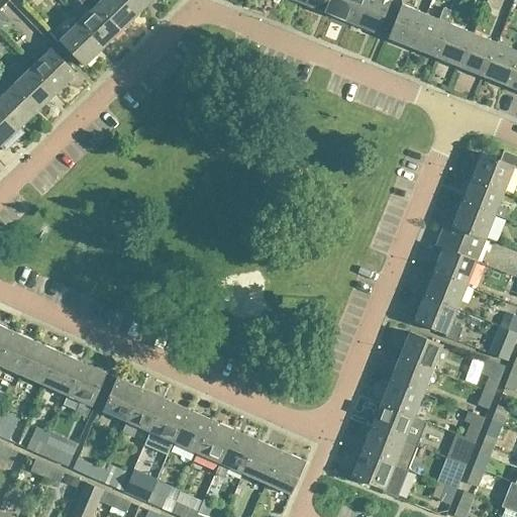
[(79,23),(102,48),(120,31),(96,6),(90,0),(75,0),(89,13),(79,23)]
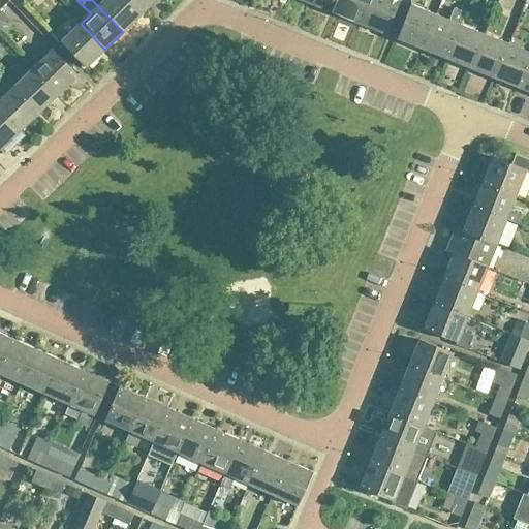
[(141,13),(127,0),(104,0),(98,6),(123,32),(141,13)]
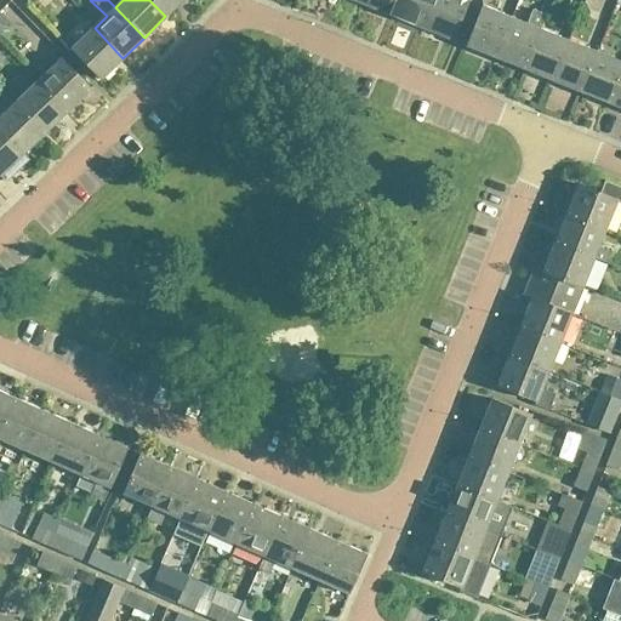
[(149,0),(165,16),(182,0),(149,0)]
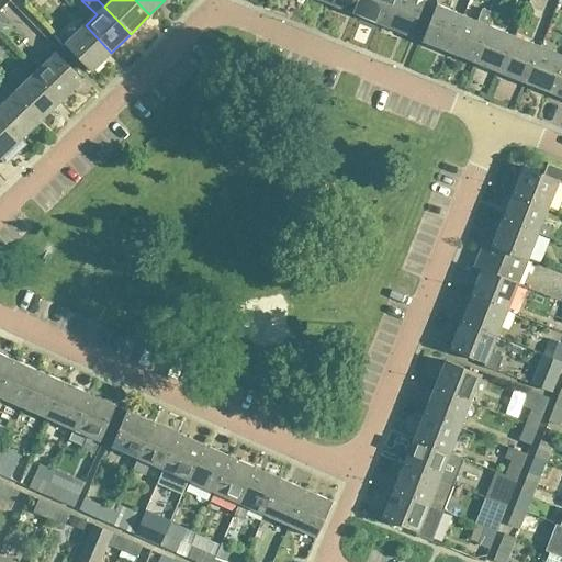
[(334,0),(332,7),(357,18),(363,0),(334,0)]
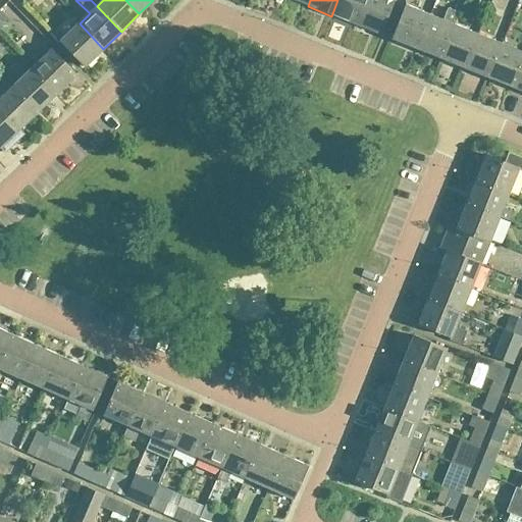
[(337,0),(331,16),(356,25),(366,0),(337,0)]
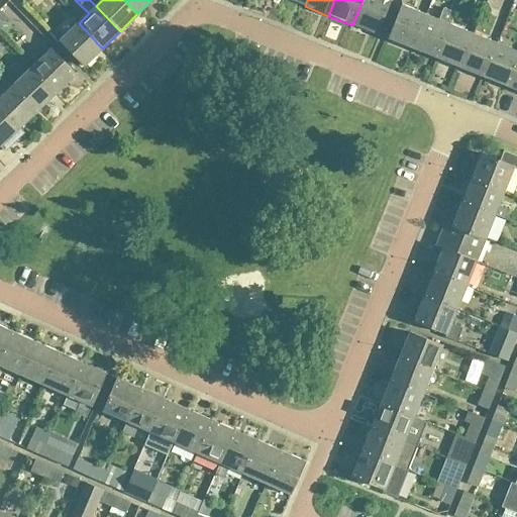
[(363,0),(352,25),(376,35),(390,2),(389,2),(389,0),(363,0)]
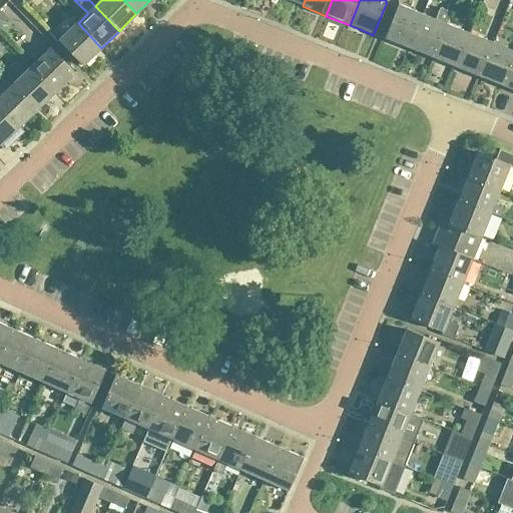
[(409,48),(422,16),(398,6),(385,38),(409,48)]
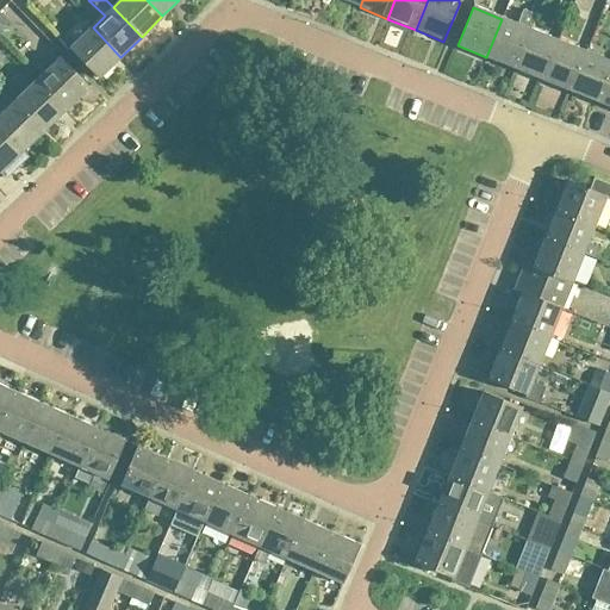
[(530,30),(517,25),(502,19),(486,57),(515,69),(530,30)]
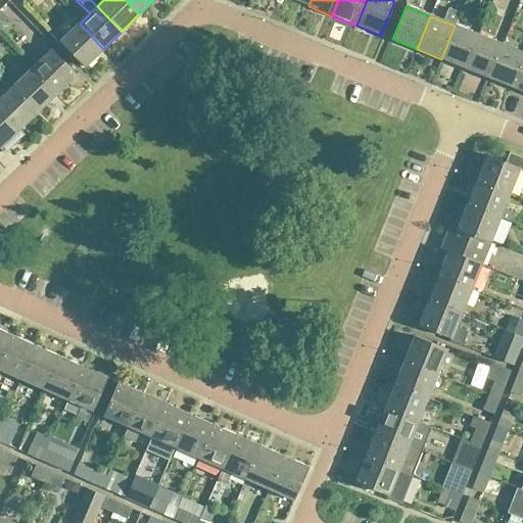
[(103,49),(80,24),(59,43),(84,67),(103,49)]
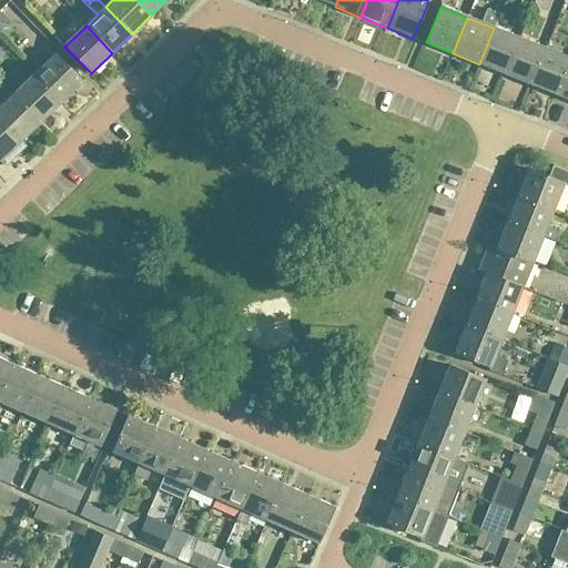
[(519,39),(494,28),(479,64),(505,74),(519,39)]
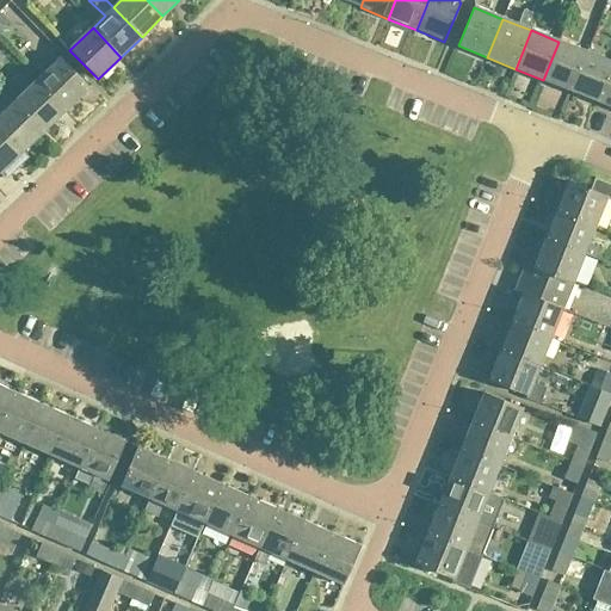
[(559,42),(543,80),(571,92),(586,53),(559,42)]
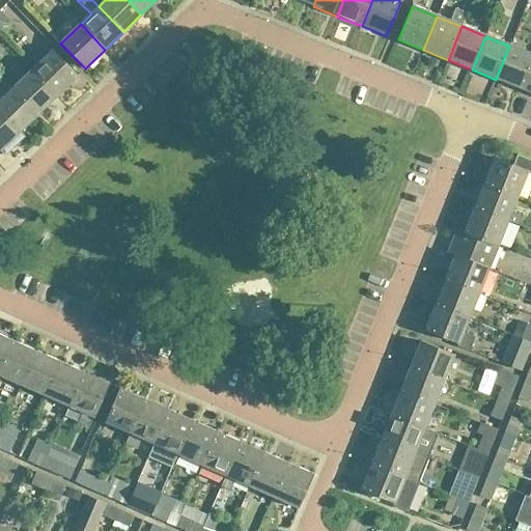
[(521,89),(530,63),(530,54),(509,46),(496,80),(521,89)]
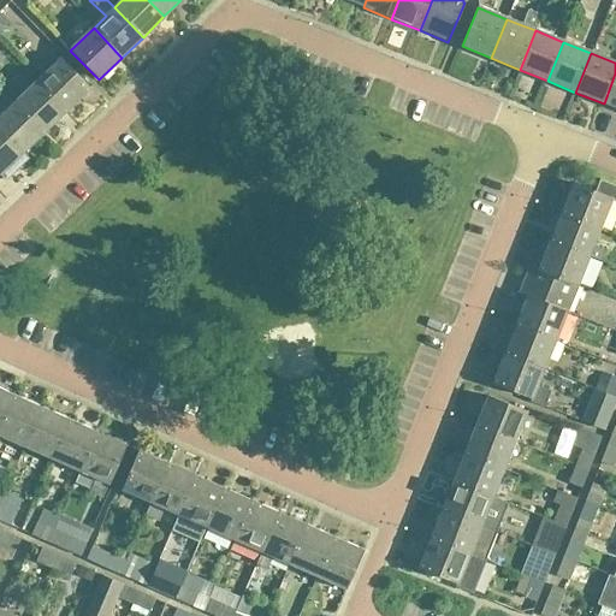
[(36,81),(66,112),(89,89),(59,59),(36,81)]
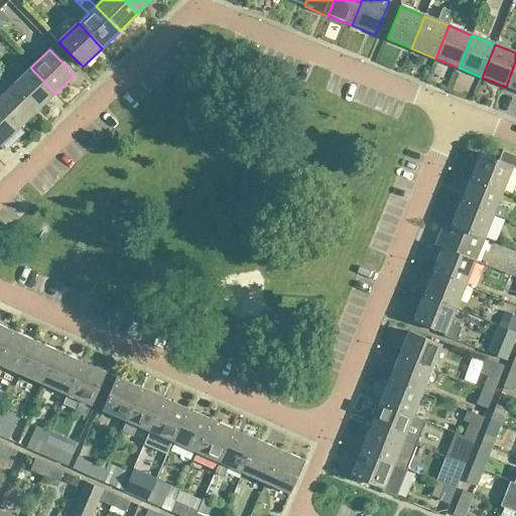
[(515,61),(506,87),(515,91),(515,61)]
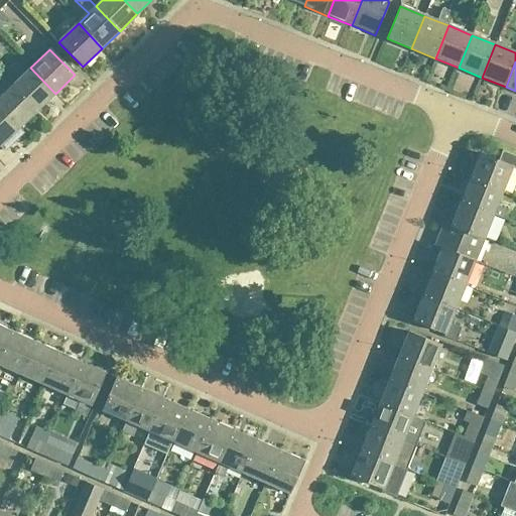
[(12,86),(36,111),(55,94),(30,68),(12,86)]
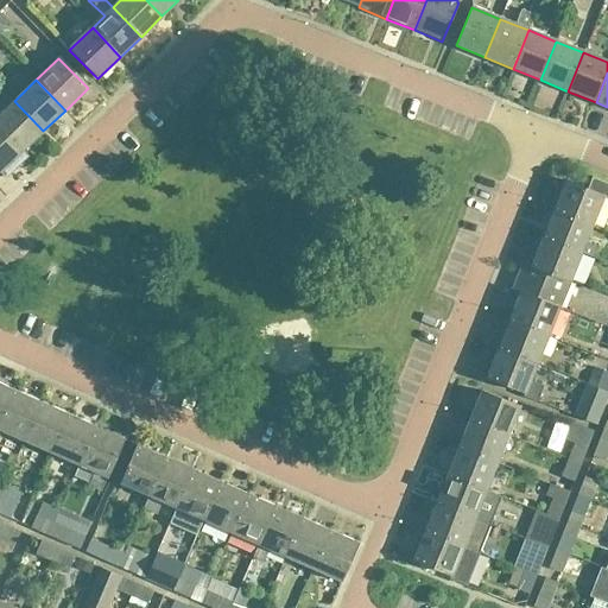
[(0,114),(0,130),(21,152),(43,131),(14,101),(0,114)]
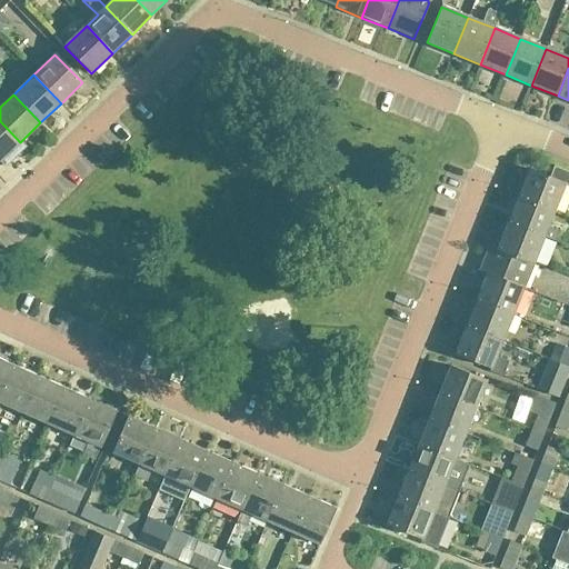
[(0,161),(6,167),(18,156),(12,150),(20,142),(0,121),(0,161)]
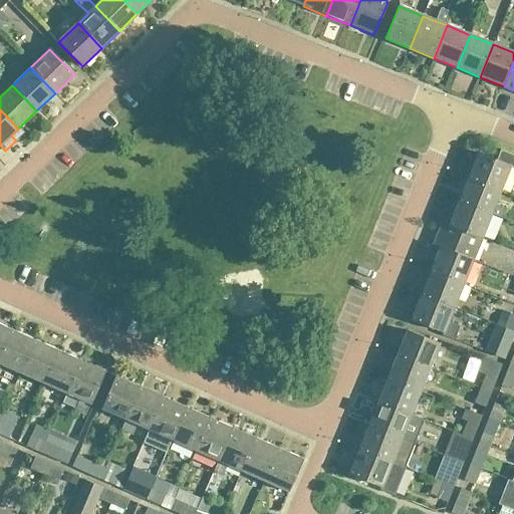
[(513,157),(495,150),(491,160),(479,155),(469,179),(501,193),(511,168),(513,169),(513,157)]
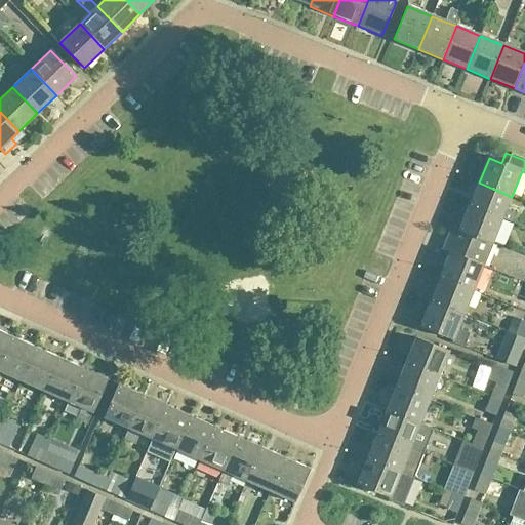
[(515,213),(507,210),(512,197),(479,183),(469,207),(502,220),(502,219),(511,224),(515,213)]
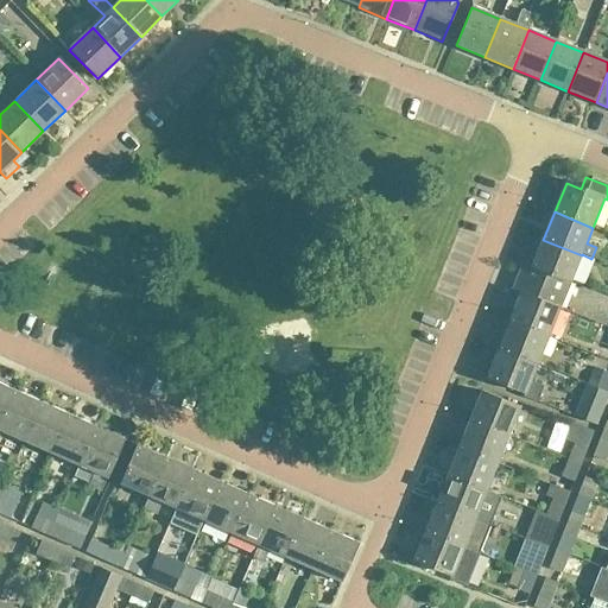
[(532,267),(570,284),(582,255),(543,240),(532,267)]
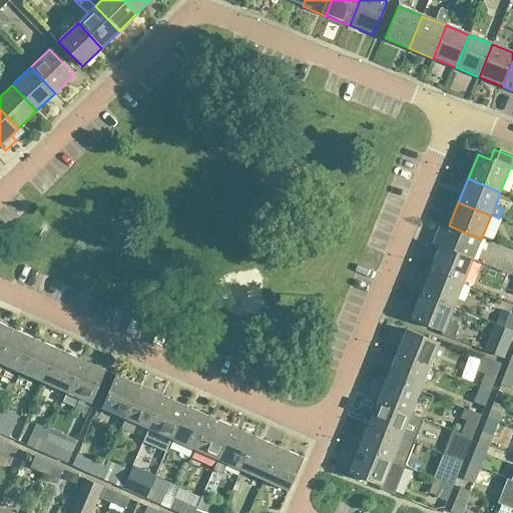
[(481,239),(449,225),(439,248),(472,263),(481,239)]
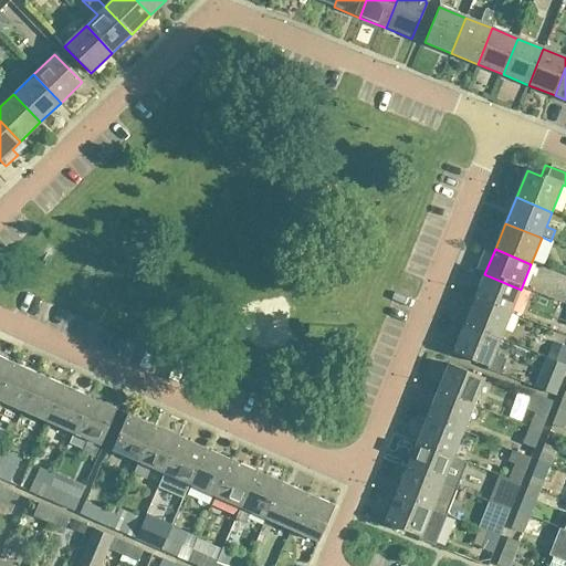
[(510,315),(521,290),(484,274),(474,300),(510,315)]
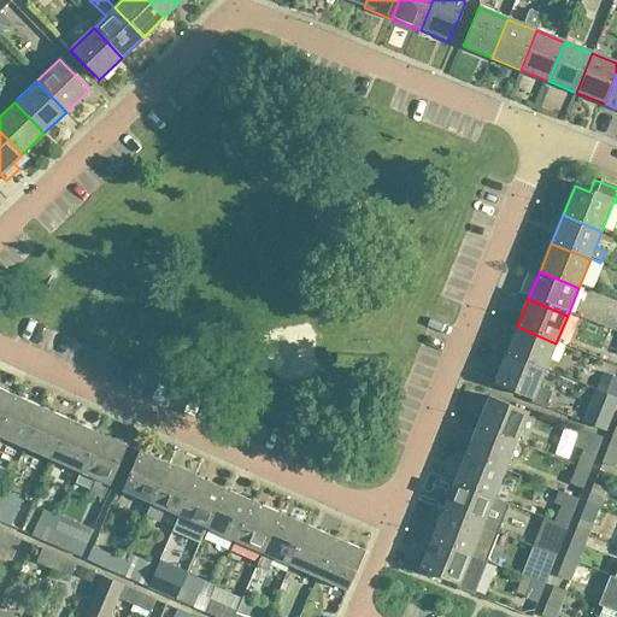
[(556,344),(517,327),(505,356),(545,371),(556,344)]
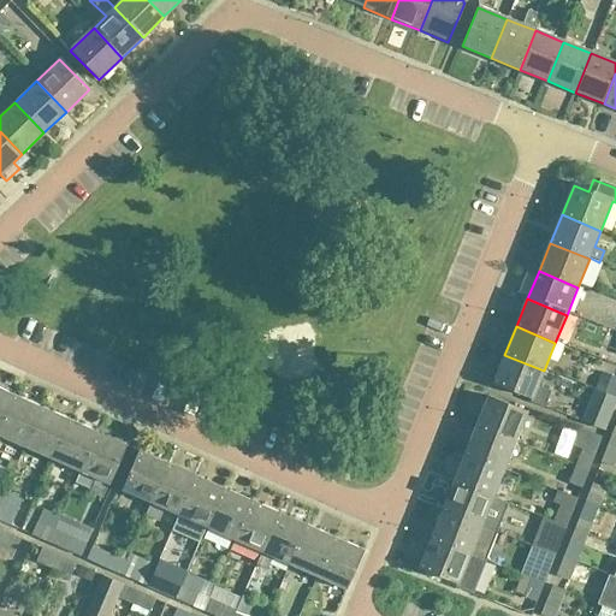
[(544,409),(550,394),(537,388),(544,371),(504,355),(493,384),(532,400),(531,403),(544,409)]
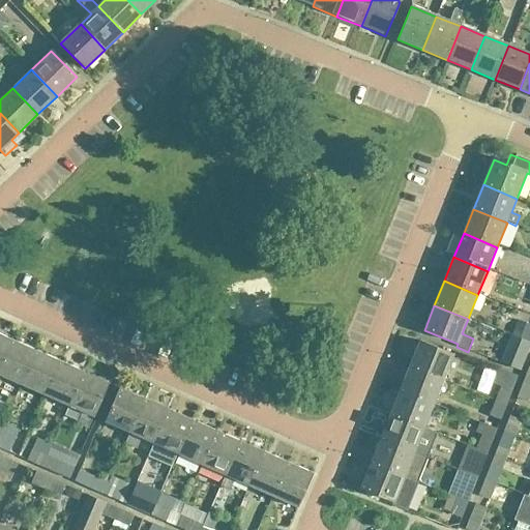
[(529,325),(524,324),(519,340),(529,344),(529,343),(529,325)]
